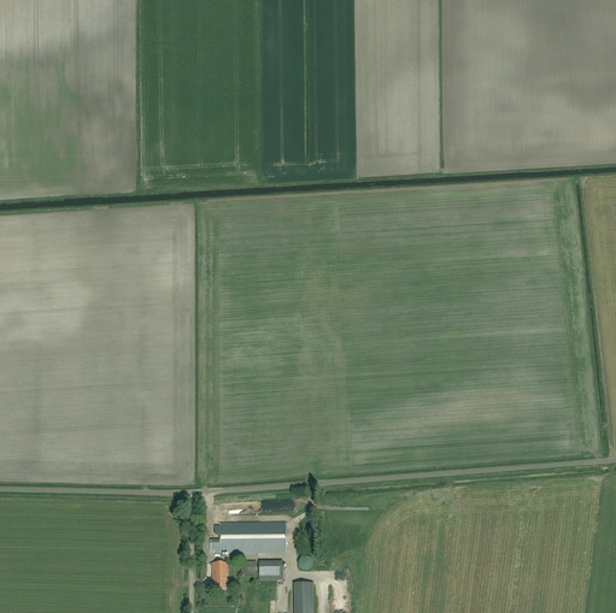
[(210,538),(210,550),(286,550),(286,520),(220,520),(220,537),(210,538)]
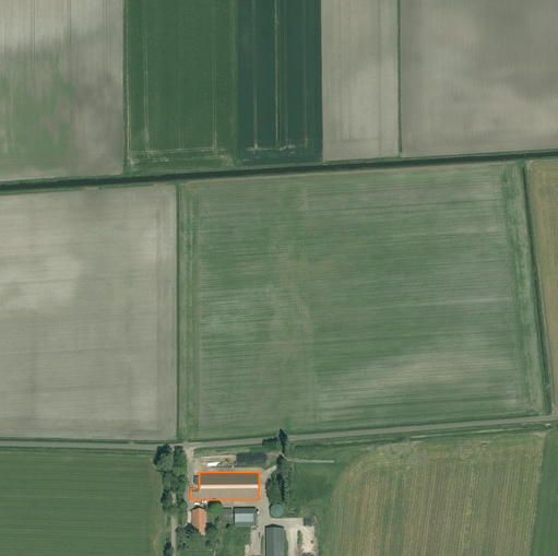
[(279,503),(275,501),(274,501),(272,503),(271,504),(270,505),(270,506),(269,508),(269,509),(270,511),(271,512),(272,515),(273,515),(275,516),(276,516),(279,515),(280,513),(281,512),(282,511),(282,510),(283,509),(282,507),(282,506),(282,505),(280,504),(279,503)]
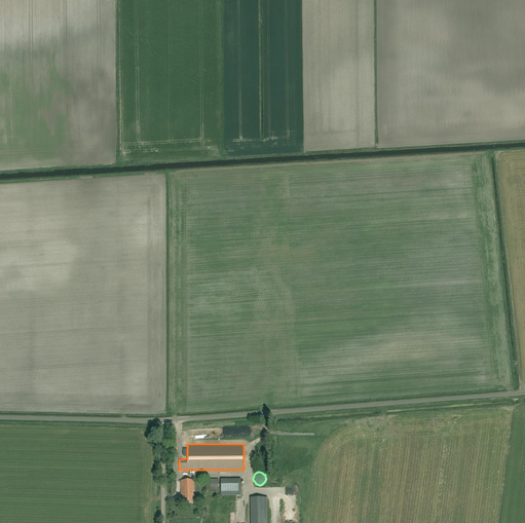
[(218,488),(218,477),(204,477),(204,488),(218,488)]
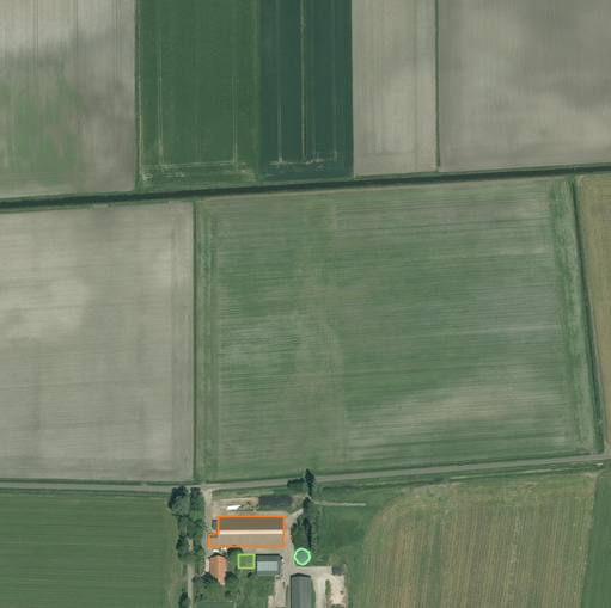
[(256,554),(256,573),(280,572),(280,554),(256,554)]
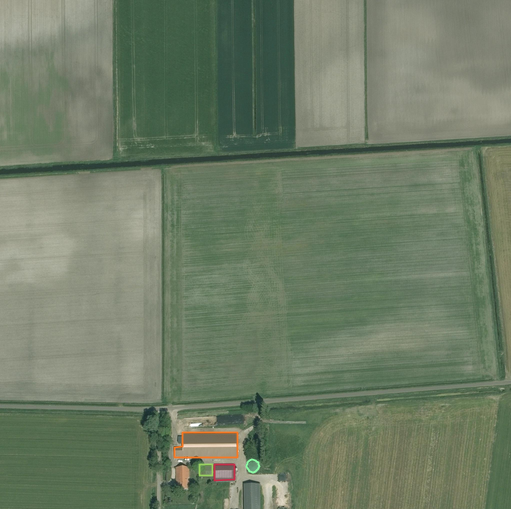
[(176,487),(188,487),(188,479),(187,479),(187,476),(188,476),(188,465),(175,465),(175,483),(176,483),(176,487)]
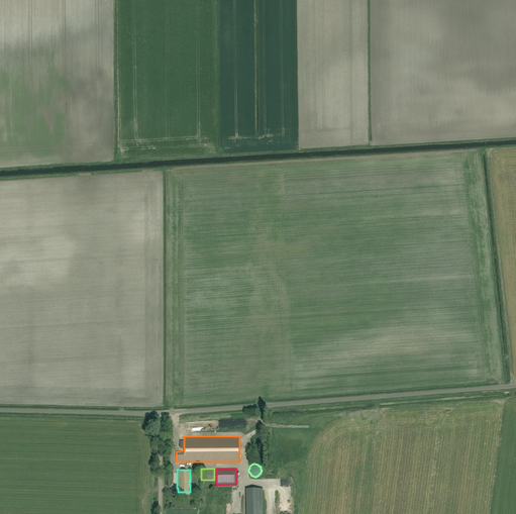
[(245,513),(263,513),(263,487),(246,487),(245,513)]
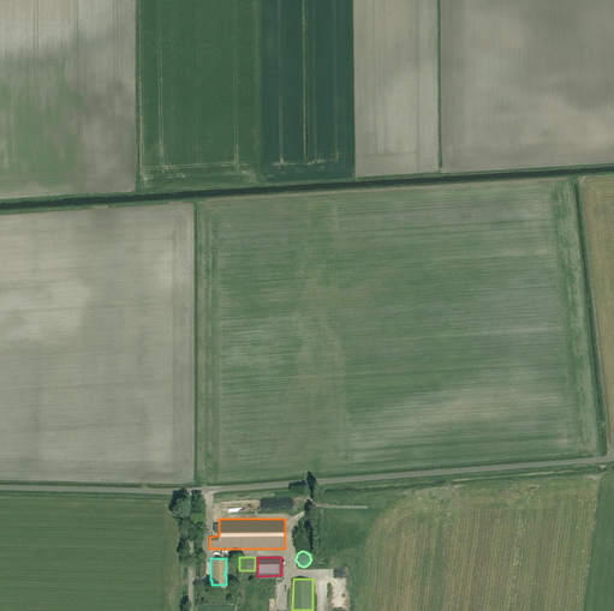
[(317,597),(327,597),(327,582),(317,582),(317,597)]
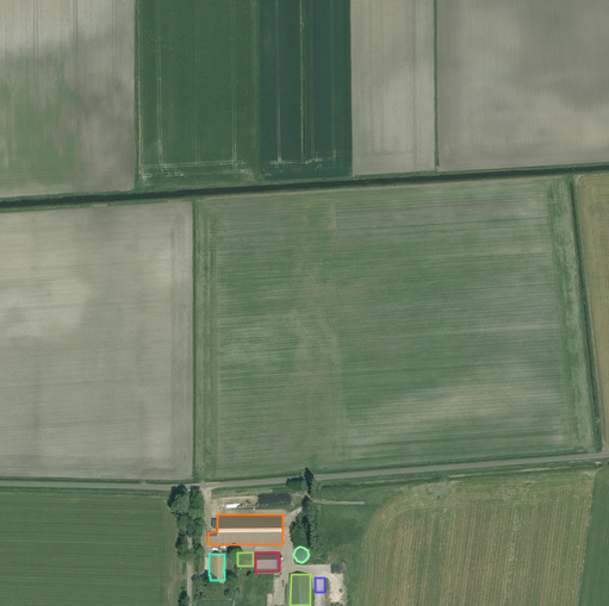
All buildings are outlined.
